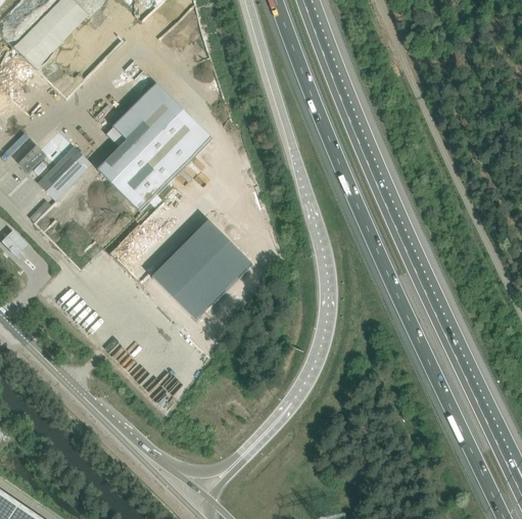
[(35,66),(88,13),(75,0),(55,0),(12,44),(35,66)]
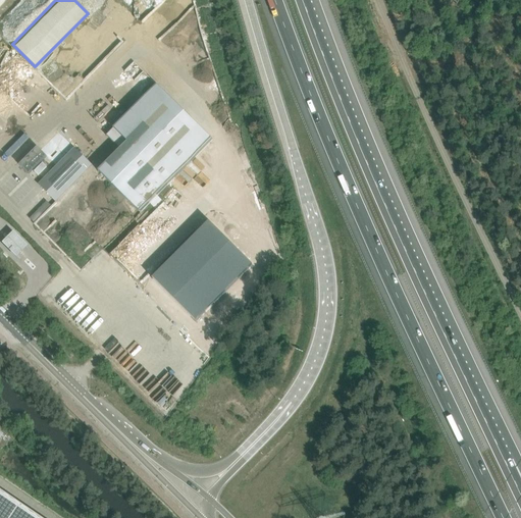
[(212,136),(156,81),(113,124),(126,139),(98,167),(138,209),(212,136)]
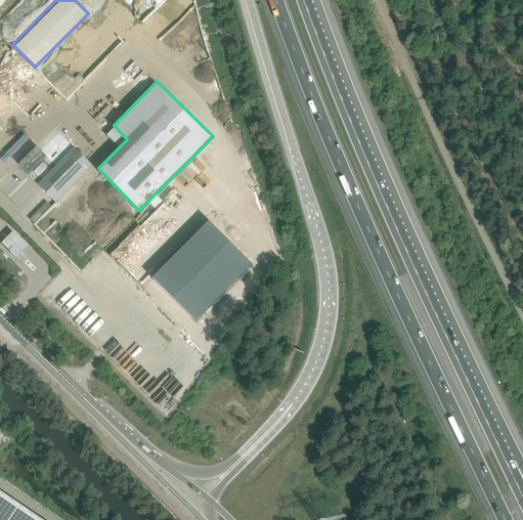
[(37,144),(18,162),(28,171),(46,154),(37,144)]
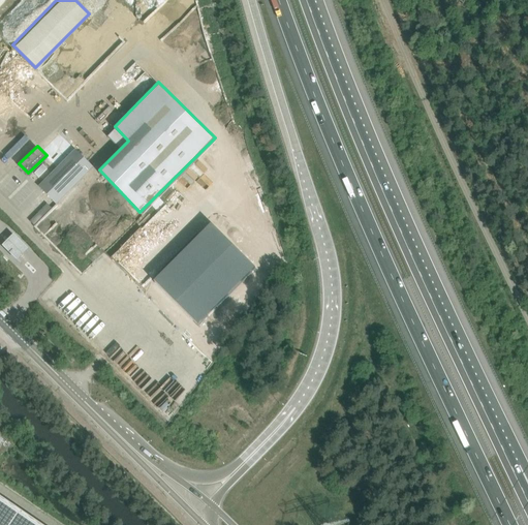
[(75,147),(47,177),(39,184),(55,199),(92,162),(75,147)]
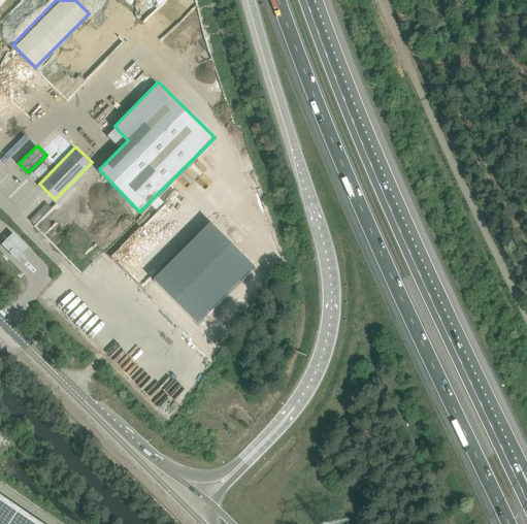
[(42,161),(33,169),(38,173),(46,165),(42,161)]
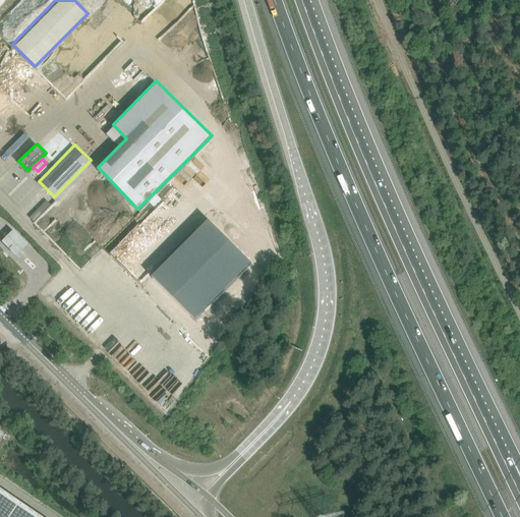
[(46,197),(29,215),(34,219),(50,202),(46,197)]
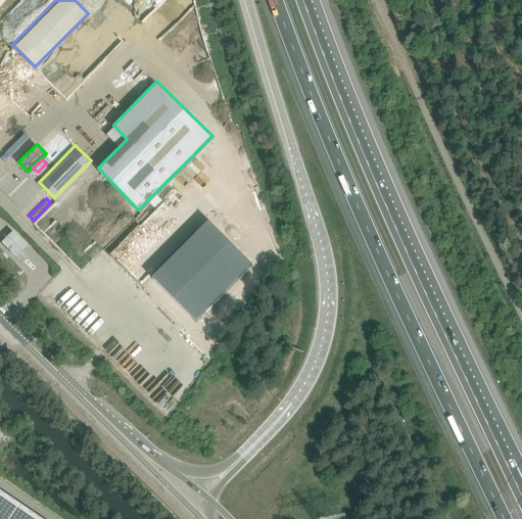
[(209,219),(152,277),(195,320),(253,263),(209,219)]
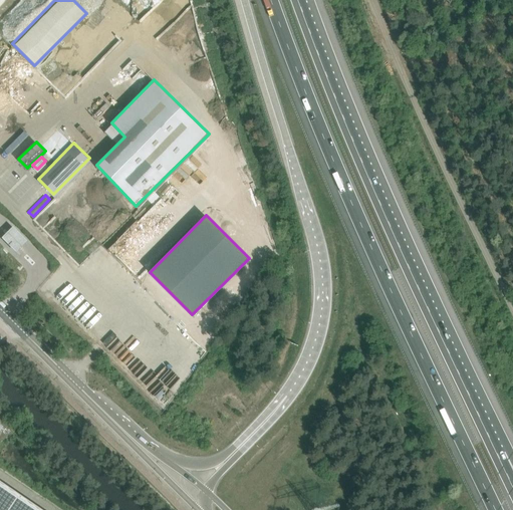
[(0,235),(13,249),(25,237),(11,223),(0,233),(0,235)]
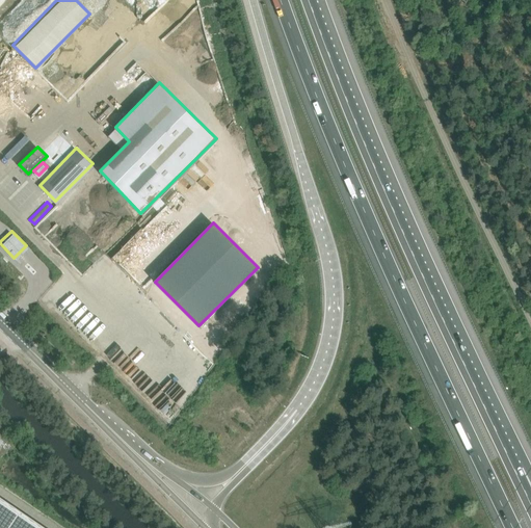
[(0,527),(43,527),(0,499),(0,527)]
